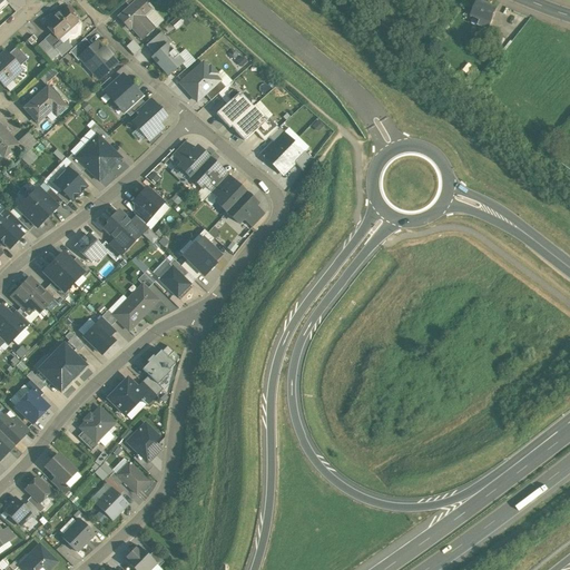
[(137,0),(129,8),(118,18),(129,30),(131,28),(143,40),(155,29),(143,15),(149,9),(150,11),(151,10),(141,0),(137,0)]
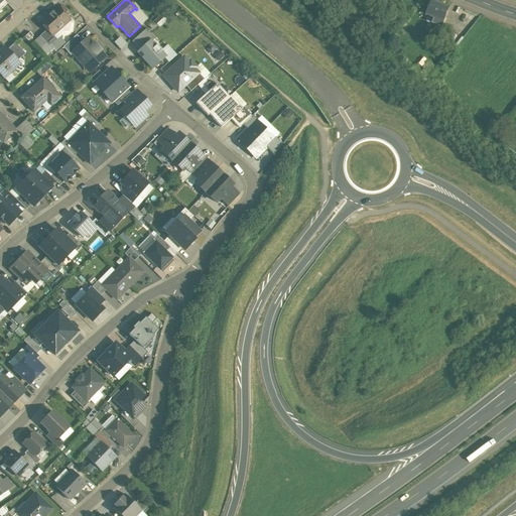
[(449,8),(431,1),(426,15),(434,18),(432,23),(442,27),(449,8)]
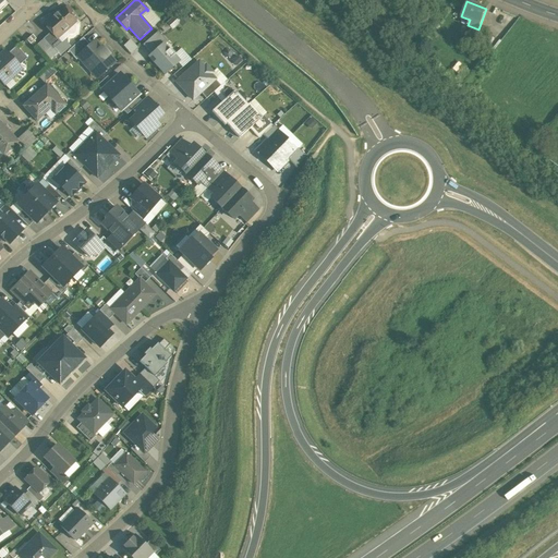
[(63,8),(45,25),(51,33),(55,37),(56,36),(61,31),(63,33),(74,23),(75,22),(63,8)]
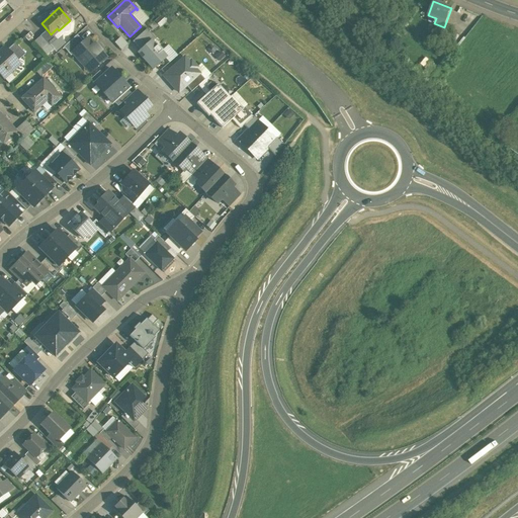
[(137,10),(136,8),(130,13),(141,26),(148,20),(138,9),(137,10)]
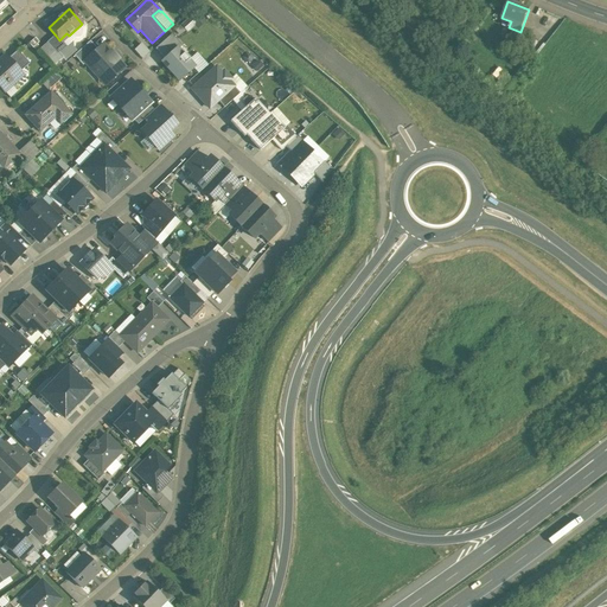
[(81,25),(69,36),(66,33),(61,39),(66,46),(76,38),(80,38),(82,36),(83,27),(81,25)]
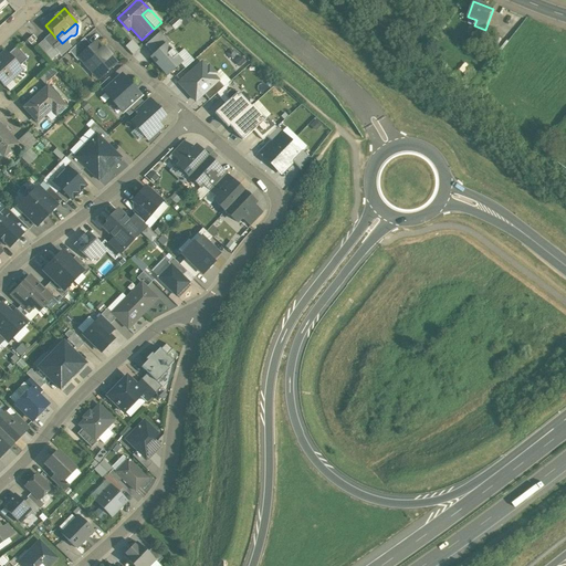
[(500,39),(483,31),(479,43),(494,50),(500,39)]
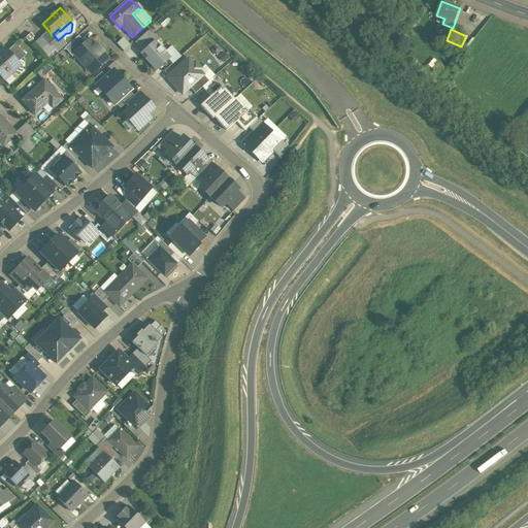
[(135,43),(143,53),(154,43),(158,39),(150,30),(135,43)]
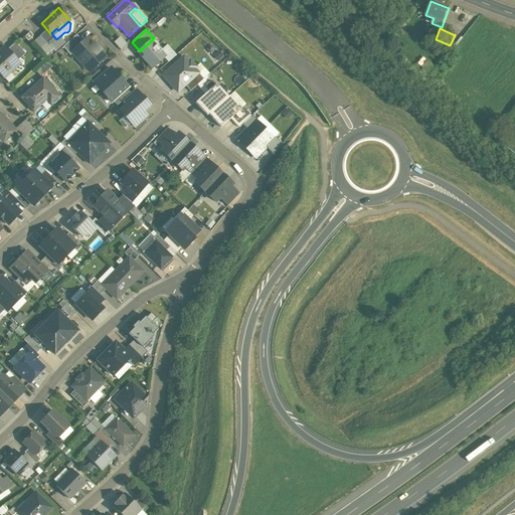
[(50,34),(47,30),(40,36),(48,46),(56,39),(51,33),(50,34)]
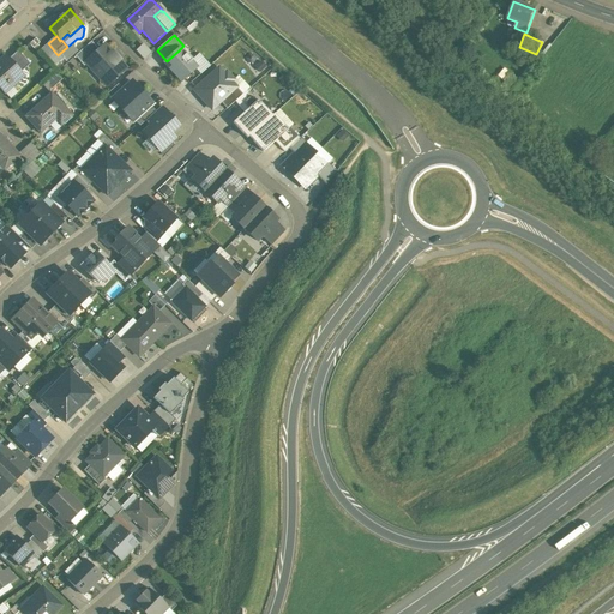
[(36,40),(29,44),(34,49),(40,43),(36,40)]
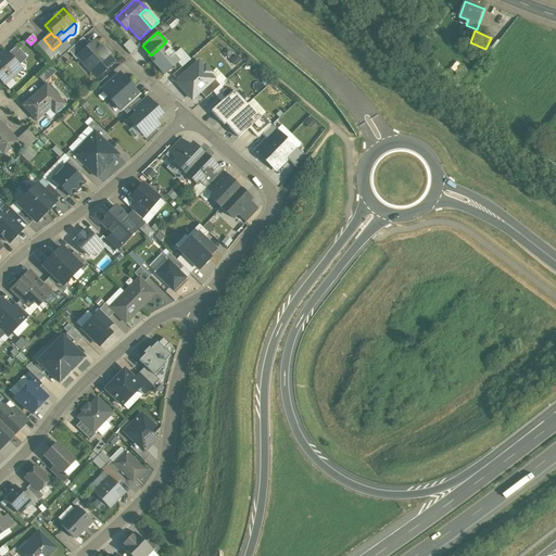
[(83,38),(67,51),(76,60),(79,57),(79,55),(90,47),(83,38)]
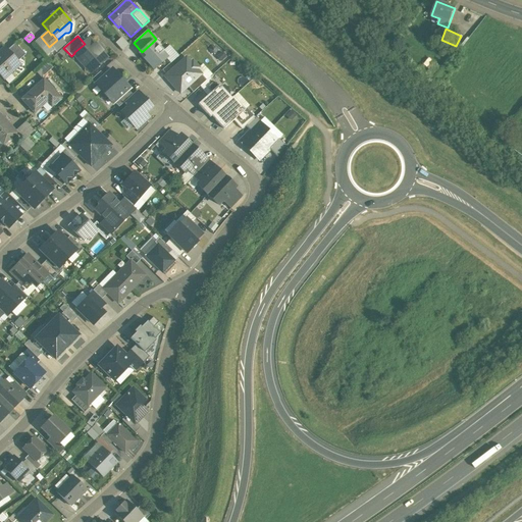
[(93,47),(88,41),(85,44),(74,52),(74,53),(92,71),(105,59),(99,53),(101,52),(95,45),(93,47)]
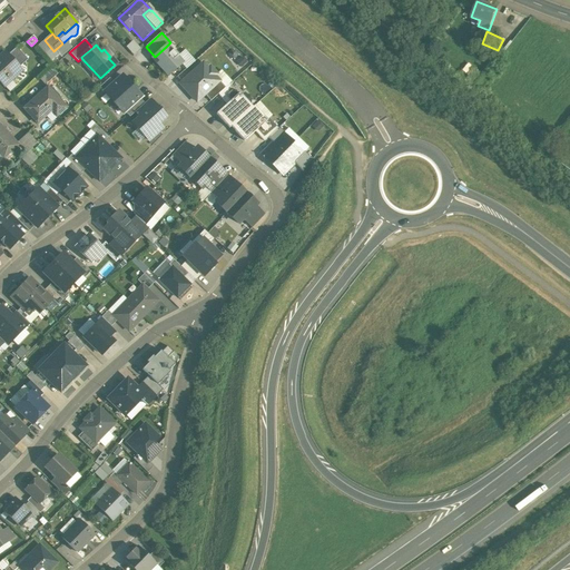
[(183,64),(166,47),(155,57),(153,59),(169,77),(183,64)]
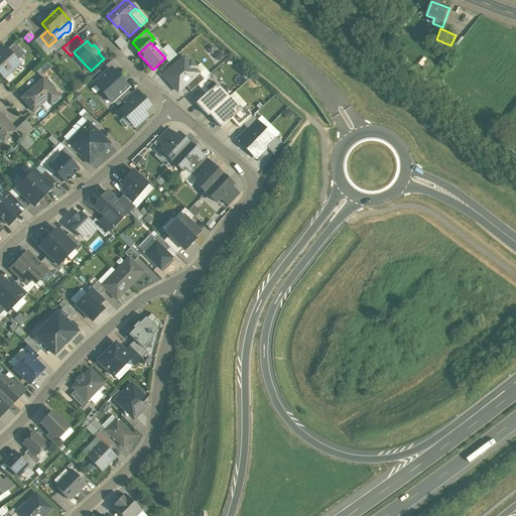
[(25,54),(16,44),(14,44),(7,50),(17,61),(25,54)]
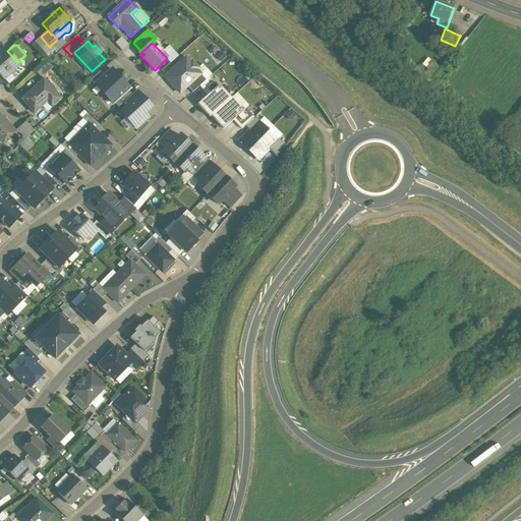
[(7,51),(5,48),(0,52),(0,53),(0,73),(4,78),(19,65),(17,62),(7,51)]
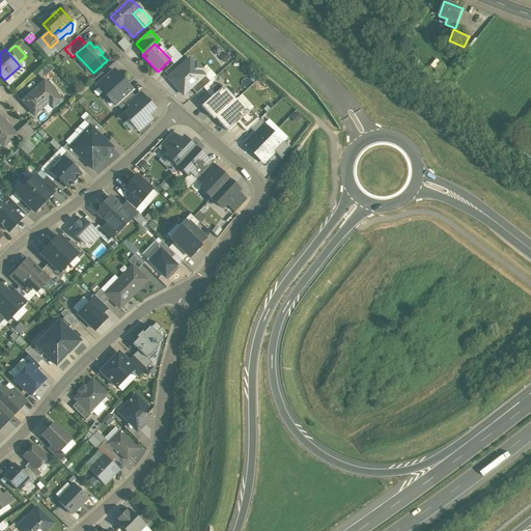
[(189,59),(168,78),(183,95),(190,88),(204,76),(200,72),(201,70),(196,63),(194,64),(189,59)]
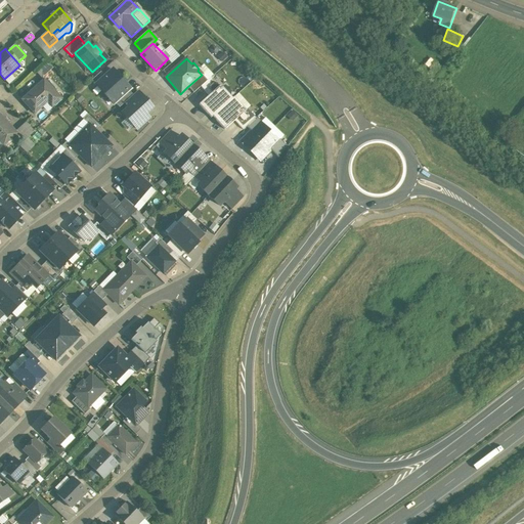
[(47,62),(37,73),(42,78),(52,69),(47,62)]
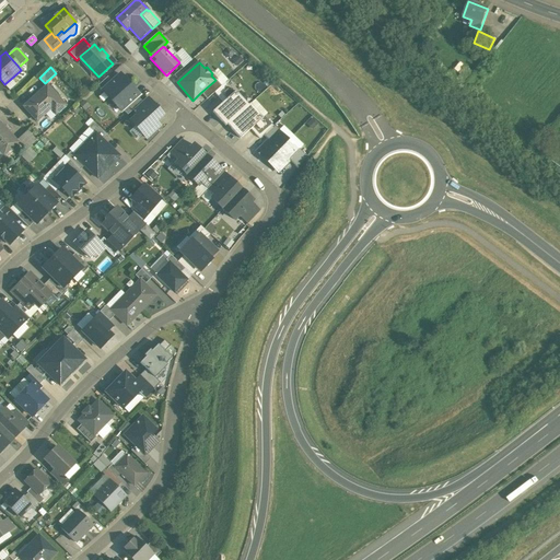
[(109,100),(127,83),(119,76),(112,82),(102,91),(109,100)]
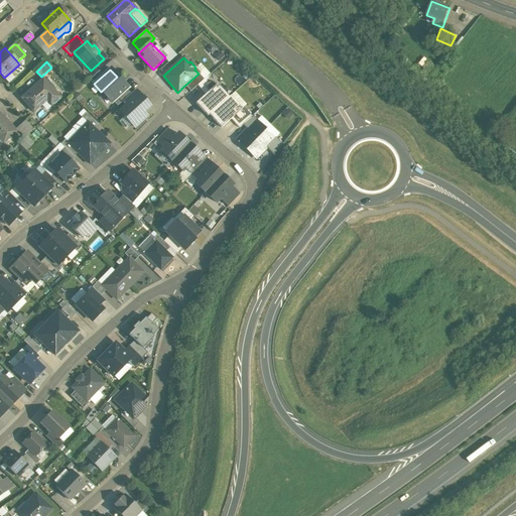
[(94,84),(103,76),(99,72),(91,80),(94,84)]
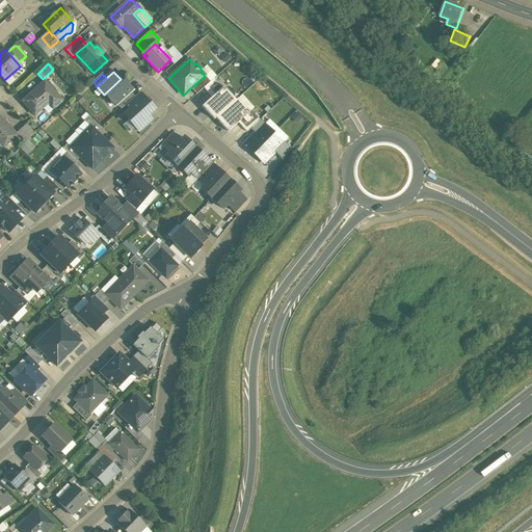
[(190,88),(196,95),(204,88),(210,82),(205,76),(190,88)]
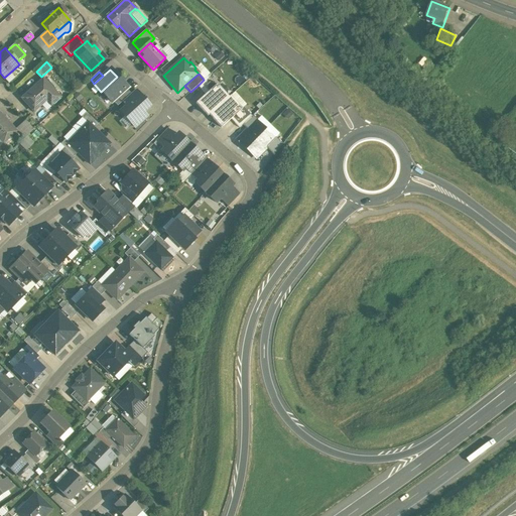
[(117,77),(101,92),(112,103),(114,102),(126,90),(128,89),(117,77)]
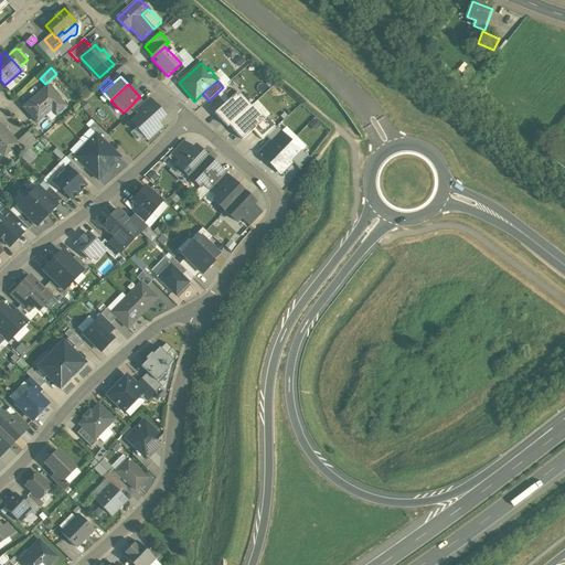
[(236,94),(227,84),(223,87),(216,94),(225,104),(236,94)]
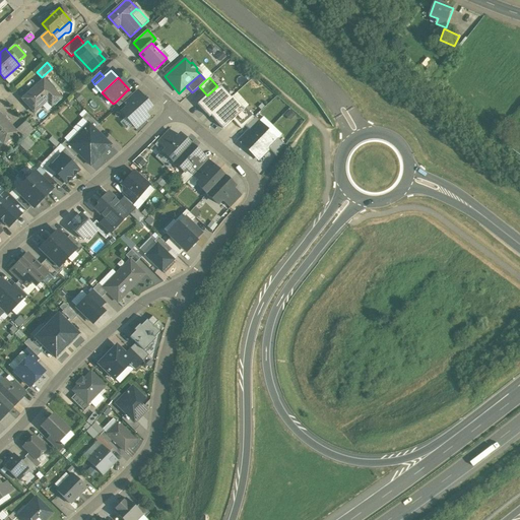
[(44,79),(21,99),(35,113),(48,101),(53,106),(61,99),(44,79)]
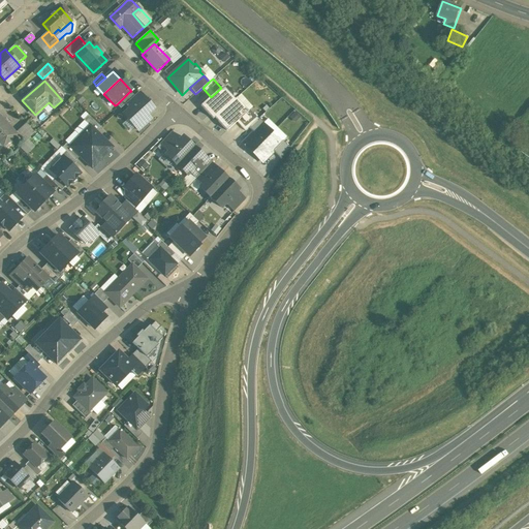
[(211,97),(200,106),(213,120),(214,118),(235,100),(222,87),(221,88),(211,97)]
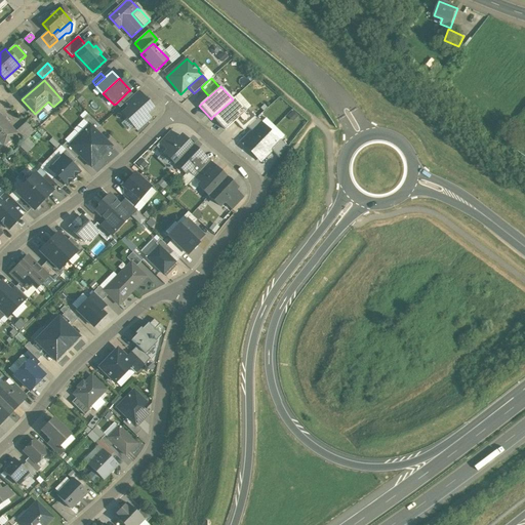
[(128,91),(116,104),(119,108),(124,104),(132,96),(128,91)]
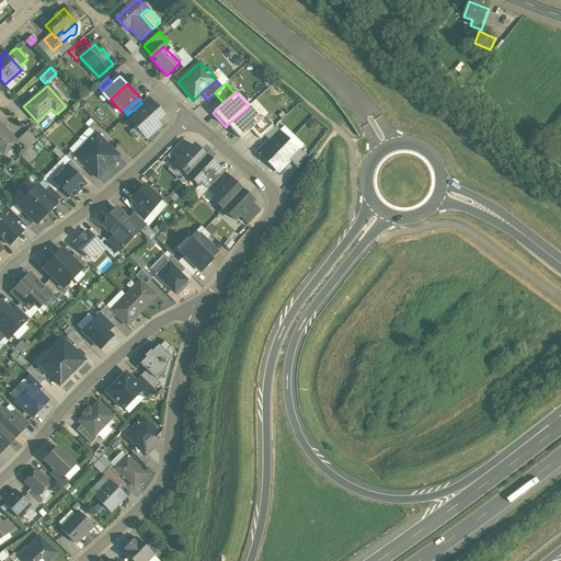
[(141,103),(133,111),(137,115),(138,117),(152,104),(147,98),(141,103)]
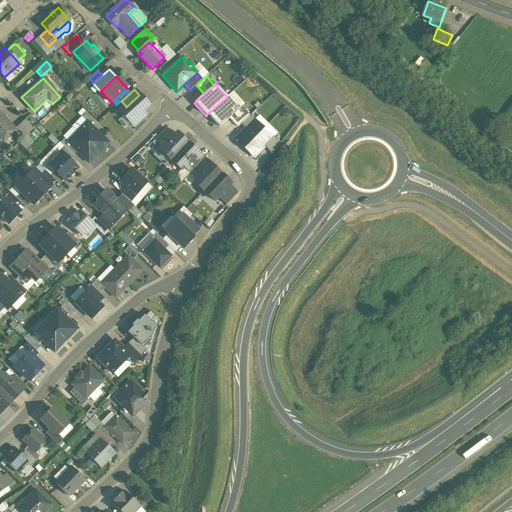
[(139,95),(126,107),(125,105),(119,111),(130,123),(140,115),(143,111),(143,110),(149,105),(139,95)]
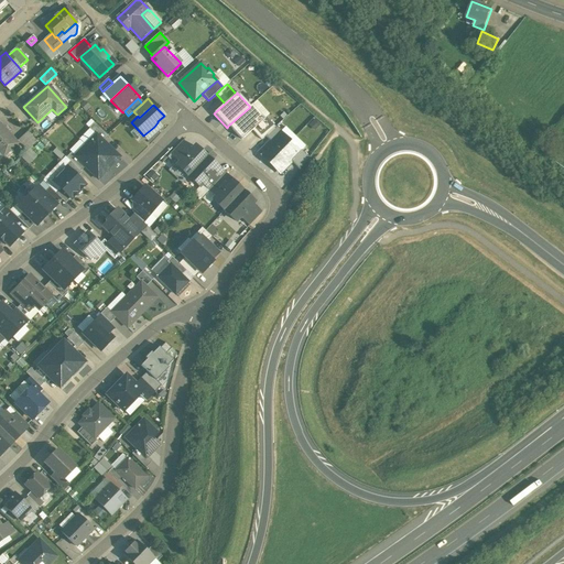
[(228,126),(240,140),(252,130),(264,119),(251,105),(250,107),(228,126)]
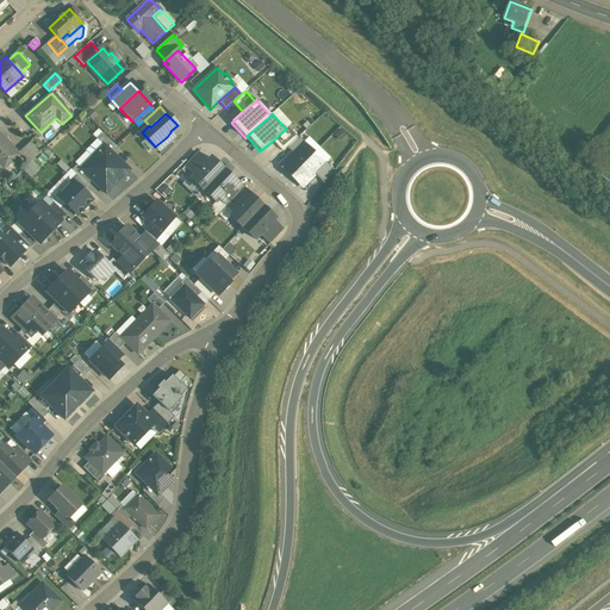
[(286,129),(273,141),(282,151),(286,148),(298,138),(287,128),(286,129)]
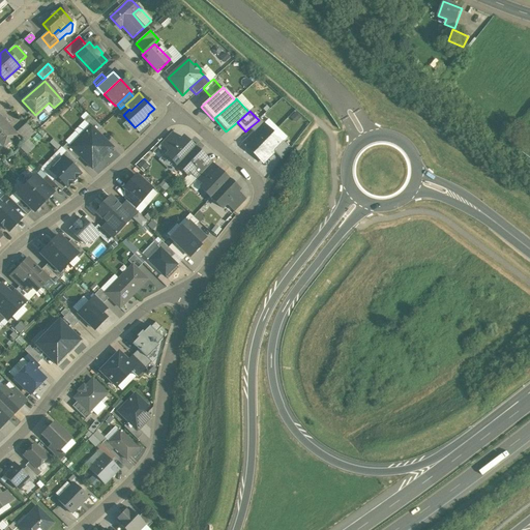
[(90,127),(97,134),(101,129),(88,116),(84,120),(90,127)]
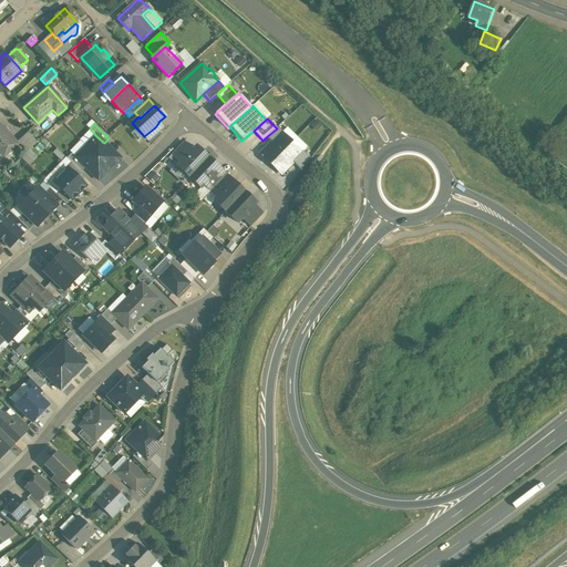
[(0,125),(0,154),(3,158),(18,145),(0,125)]
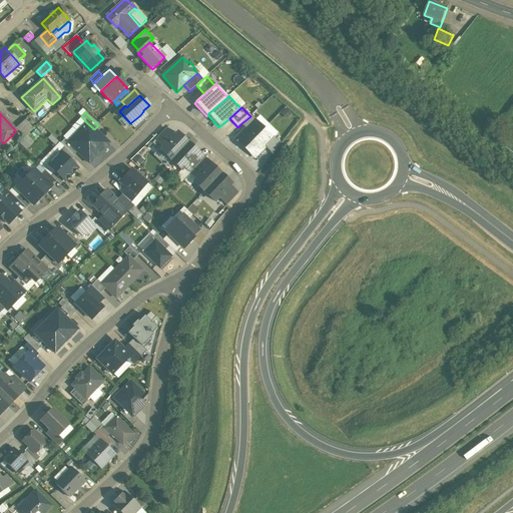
[(140,115),(130,123),(131,123),(135,127),(144,119),(140,115)]
